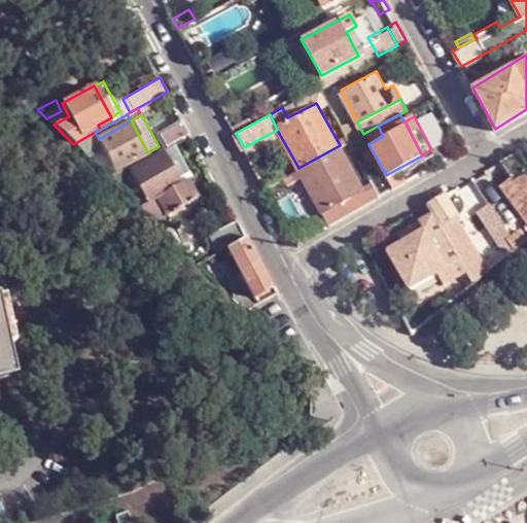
[(189,132),(182,118),(157,132),(165,146),(189,132)]
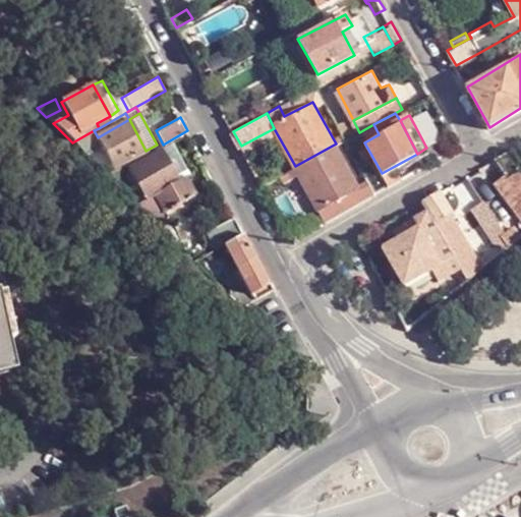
[(345,138),(346,140),(355,135),(346,118),(337,123),(345,138)]
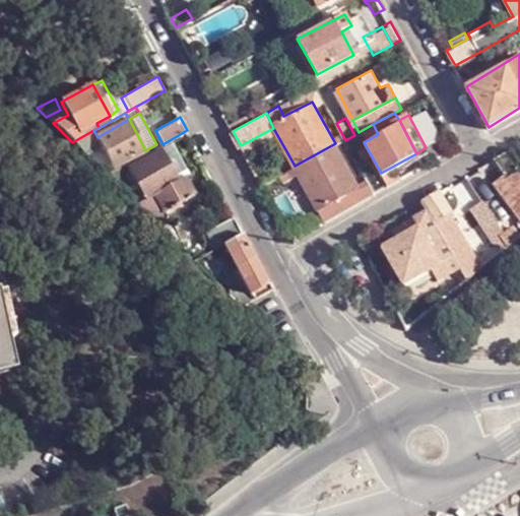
[(145,150),(129,119),(98,137),(100,141),(111,162),(115,168),(145,150)]
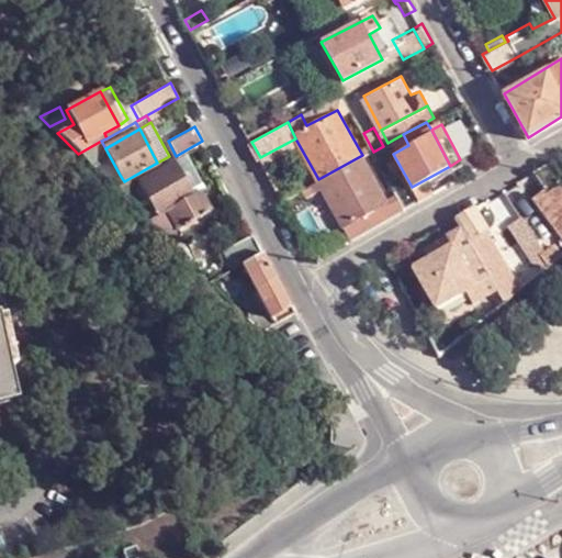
[(105,148),(101,141),(78,154),(86,162),(108,153),(105,148)]
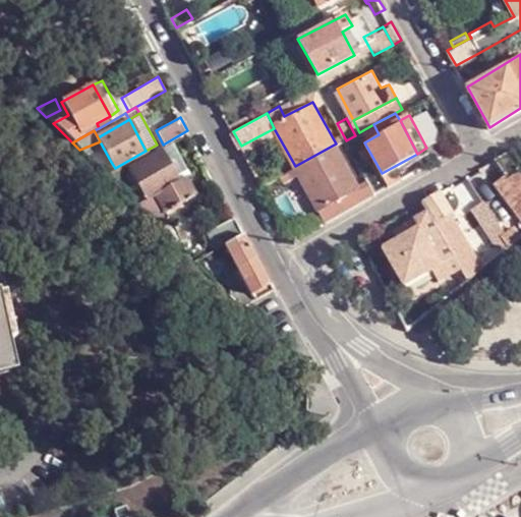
[(319,209),(358,186),(336,144),(295,166),(299,173),(319,209)]
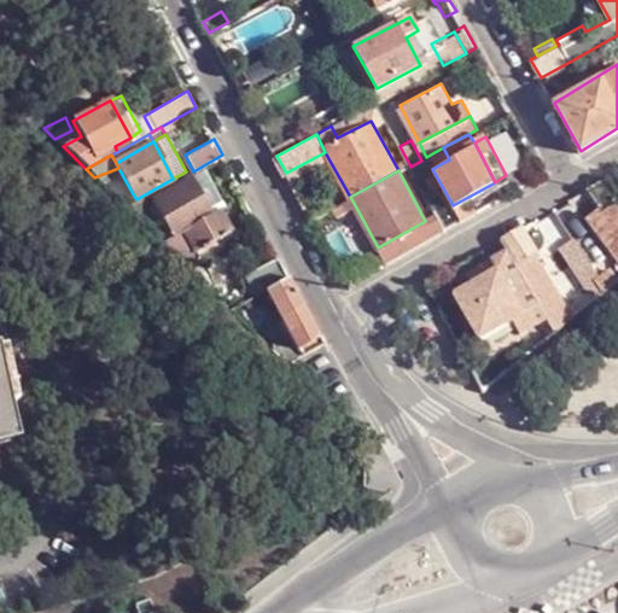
[(173,237),(161,241),(208,289),(214,285),(211,278),(213,278),(204,262),(203,262),(194,250),(232,228),(220,208),(209,214),(190,177),(151,198),(173,237)]
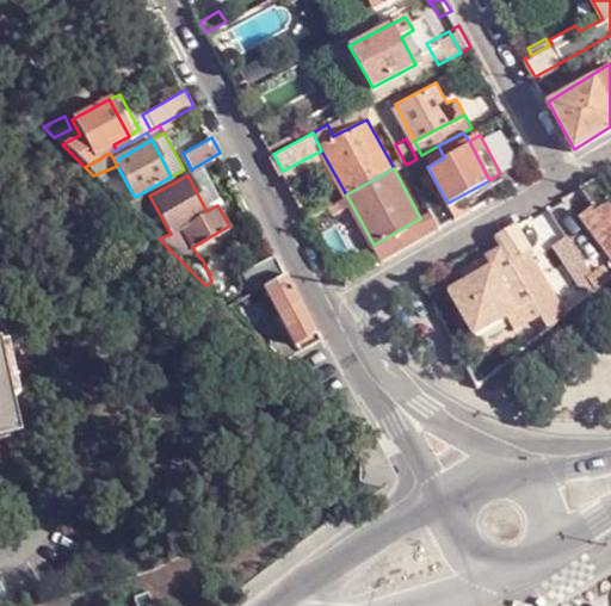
[(610,191),(599,175),(580,187),(593,205),(596,210),(582,220),(610,258),(610,191)]
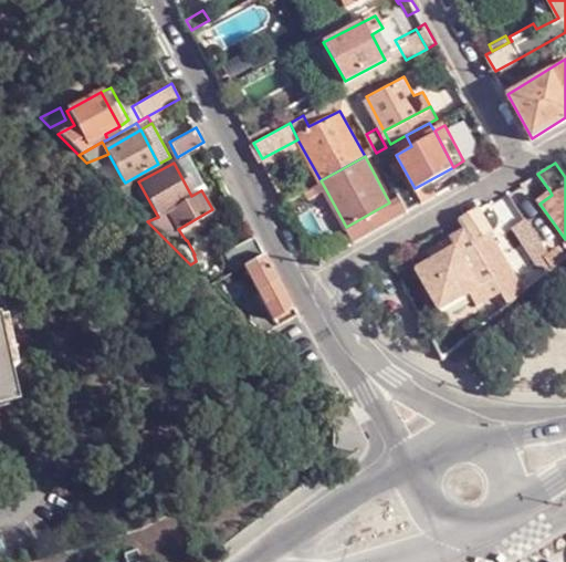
[(116,190),(126,186),(125,183),(121,176),(106,181),(116,190)]
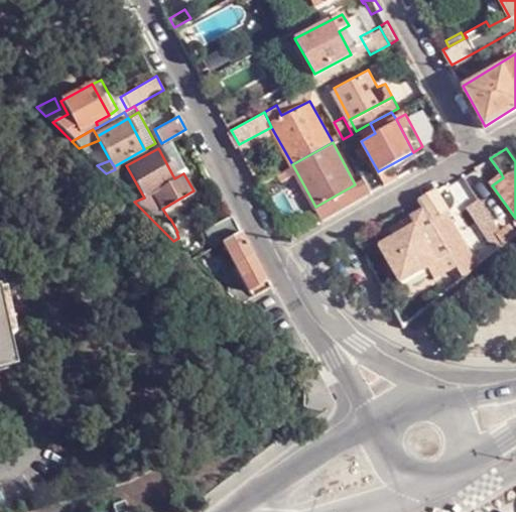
[(129,175),(123,164),(115,169),(106,173),(115,182),(129,175)]
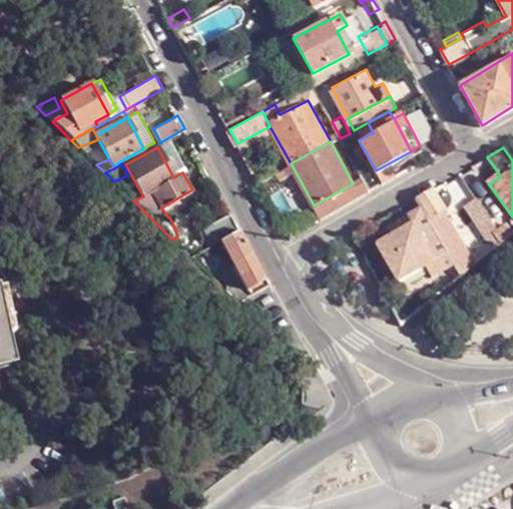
[(291,163),(284,167),(289,174),(295,170),(291,163)]
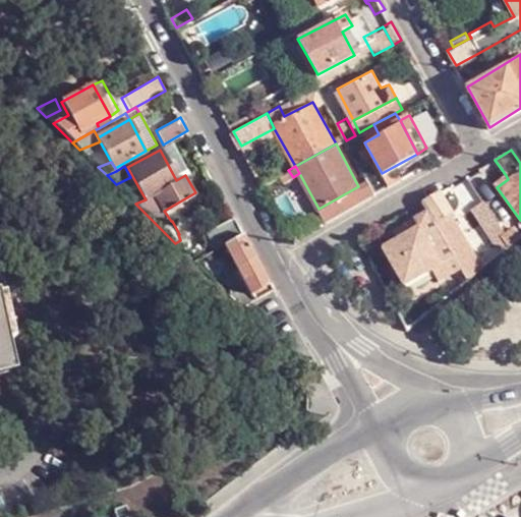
[(506,175),(495,183),(497,187),(508,179),(506,175)]
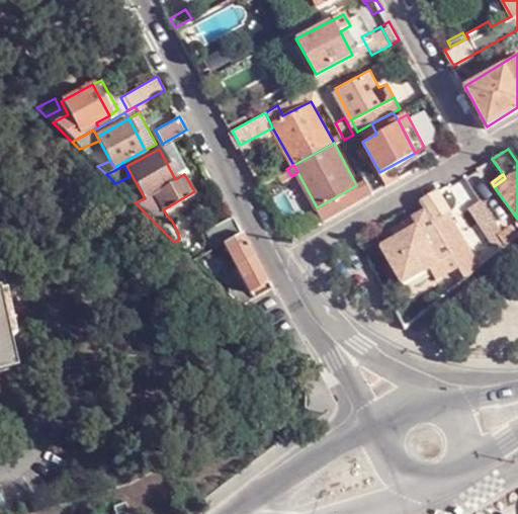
[(362,196),(372,190),(366,180),(356,185),(362,196)]
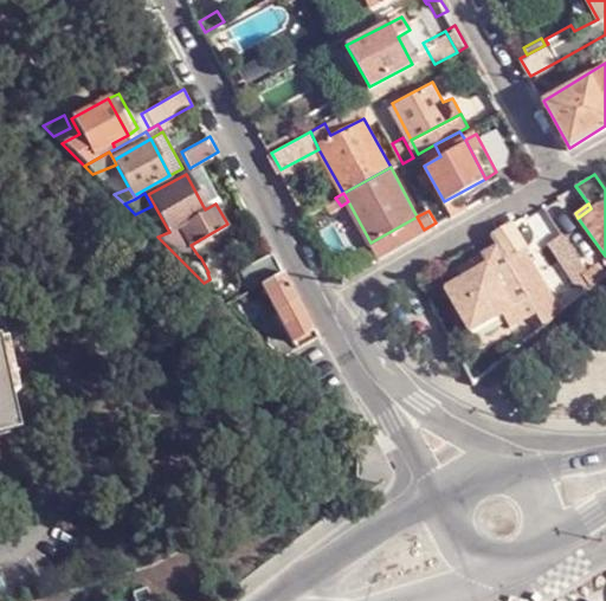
[(378,257),(424,230),(417,217),(371,243),(378,257)]
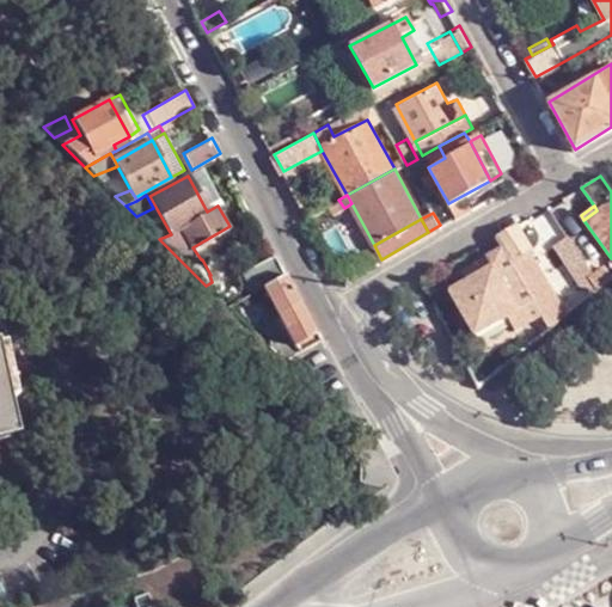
[(552,327),(567,316),(528,252),(532,249),(516,225),(497,235),(503,247),(544,314),(552,327)]
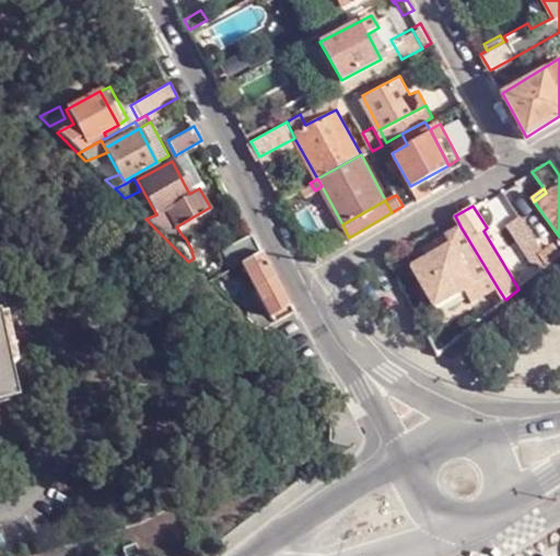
[(521,251),(537,241),(522,218),(506,228),(521,251)]
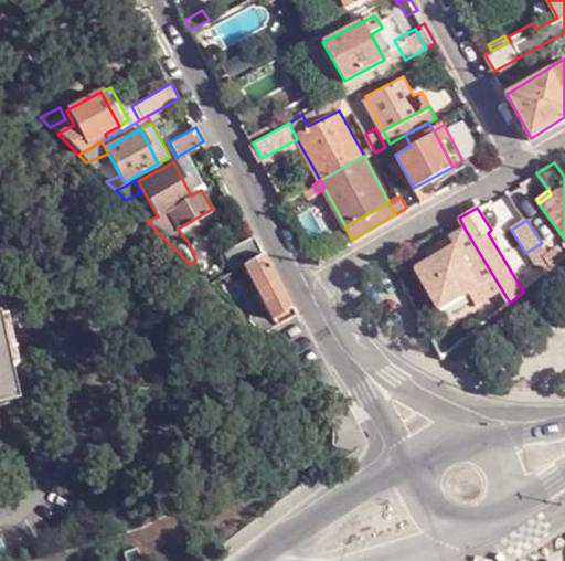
[(502,290),(465,229),(447,239),(450,246),(433,257),(415,267),(438,308),(468,292),(477,306),(502,290)]
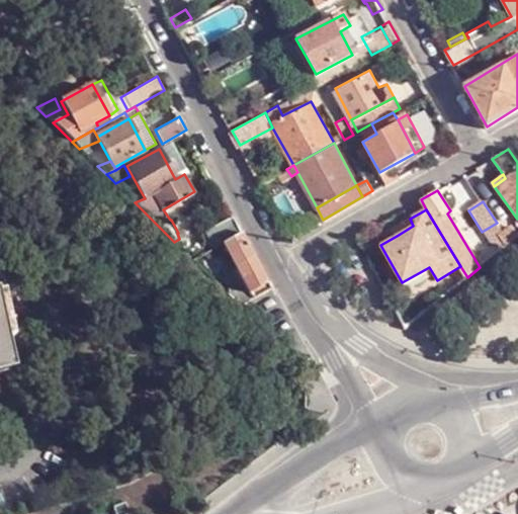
[(241,231),(232,216),(203,231),(212,248),(223,242),(241,231)]
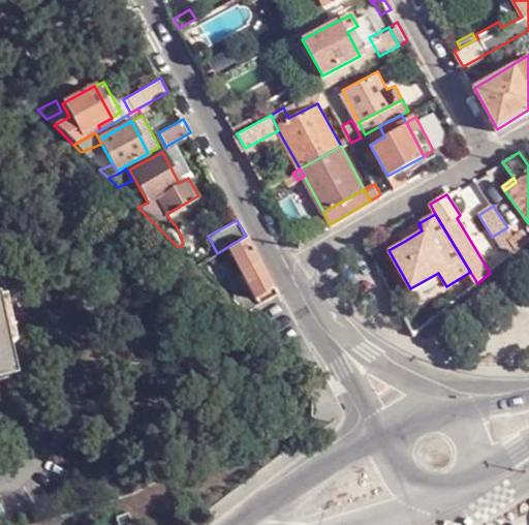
[(422,230),(418,223),(401,234),(405,241),(422,230)]
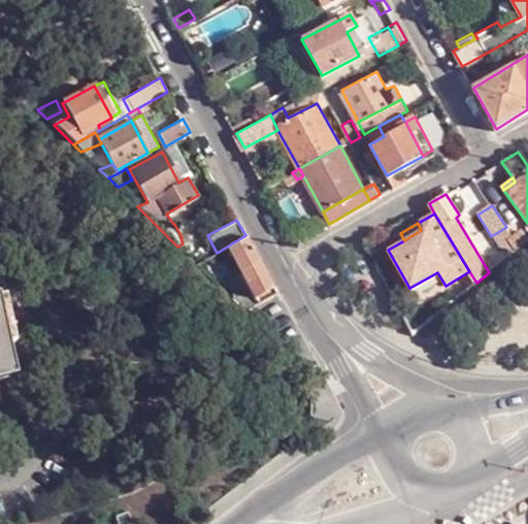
[(517,248),(527,239),(520,230),(512,234),(509,237),(517,248)]
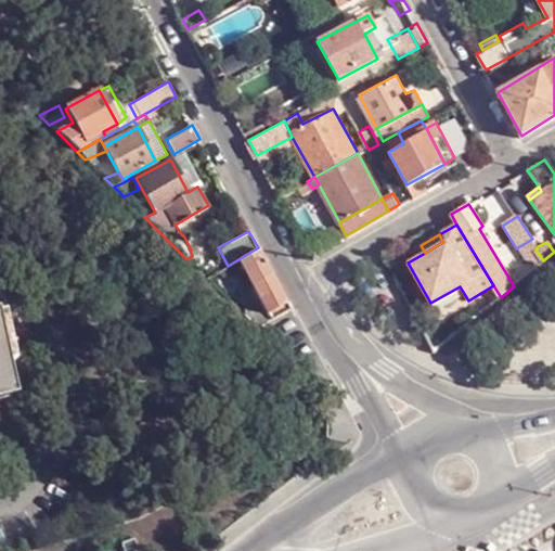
[(263,258),(258,247),(239,259),(272,319),(292,308),(289,305),(263,258)]
